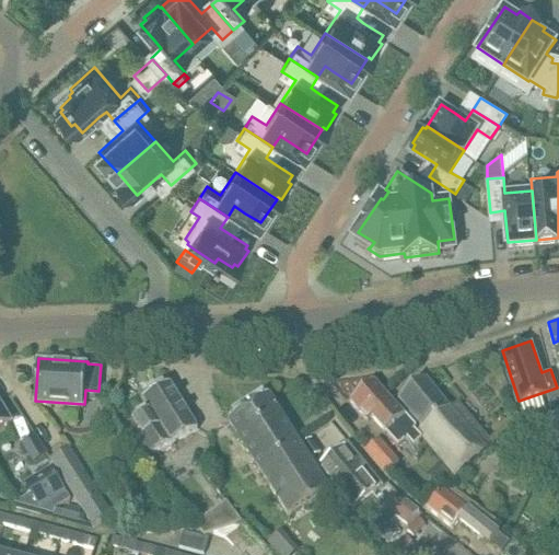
[(399,395),(457,473),(495,443),(458,399),(450,405),(427,374),(399,395)]
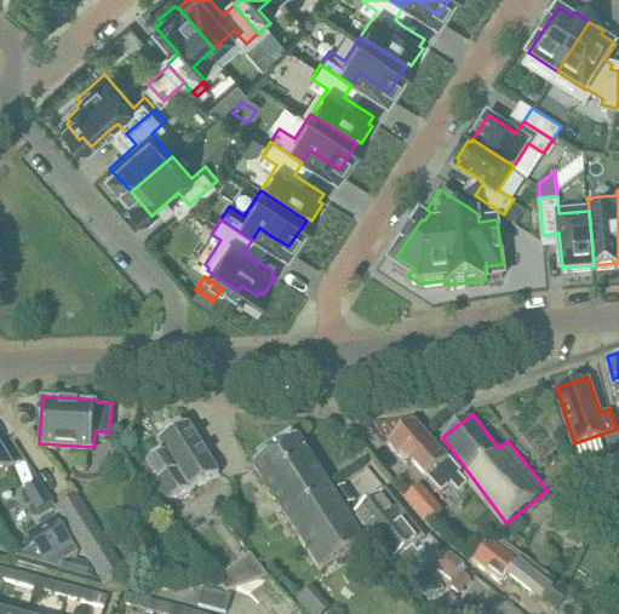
[(389,440),(408,462),(413,457),(442,489),(452,481),(459,489),(468,482),(459,472),(462,470),(414,417),(389,440)]
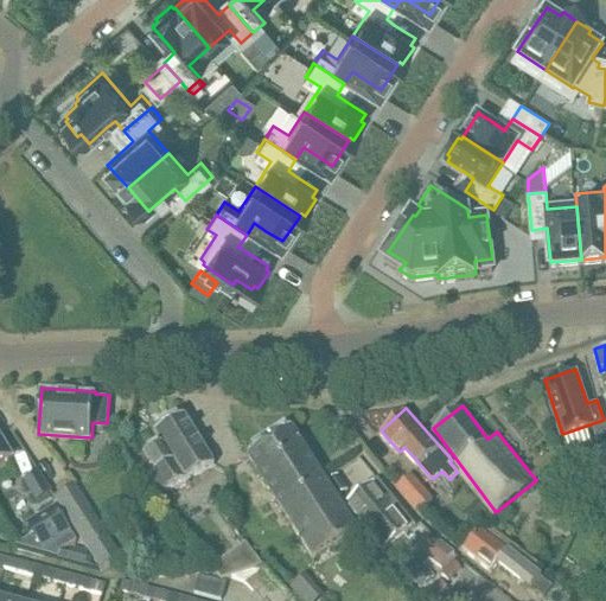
[(155,426),(163,440),(184,477),(216,460),(185,410),(155,426)]
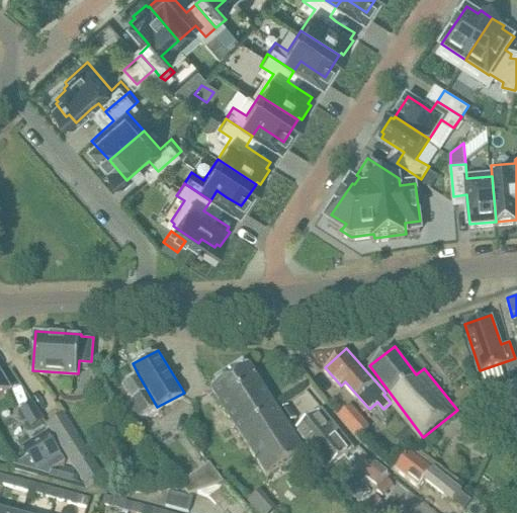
[(211,386),(268,475),(285,463),(306,451),(260,378),(249,361),(211,386)]
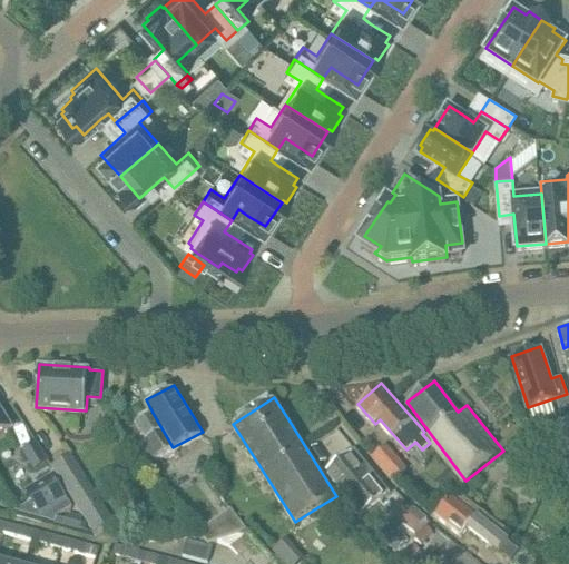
[(0,432),(12,424),(0,404),(0,432)]
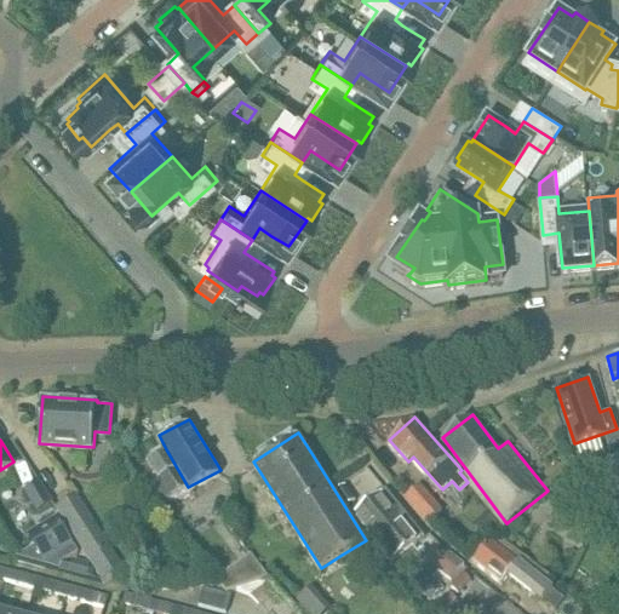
[(188,487),(166,449),(148,459),(153,469),(143,474),(153,493),(159,504),(173,495),(175,498),(176,497),(175,494),(188,487)]
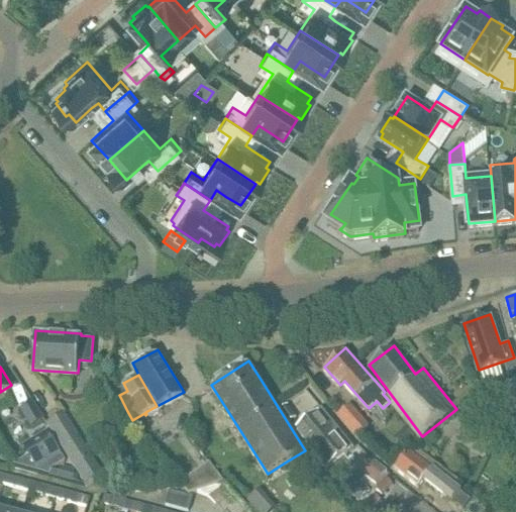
[(32,398),(22,404),(32,421),(43,415),(32,398)]
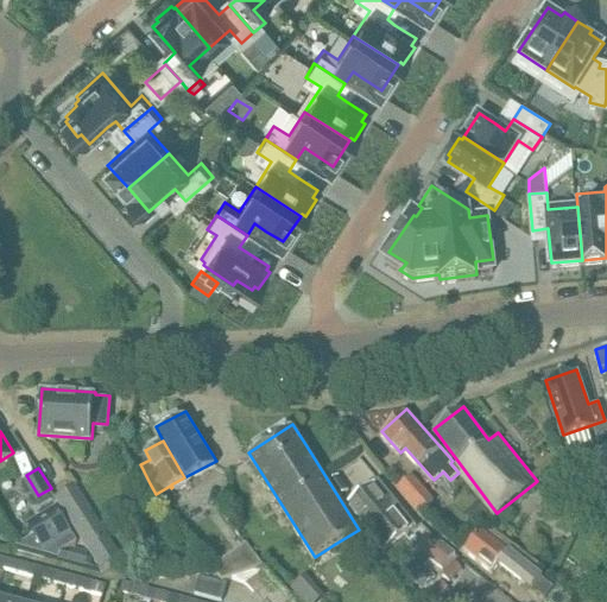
[(349,487),(339,470),(330,476),(340,493),(349,487)]
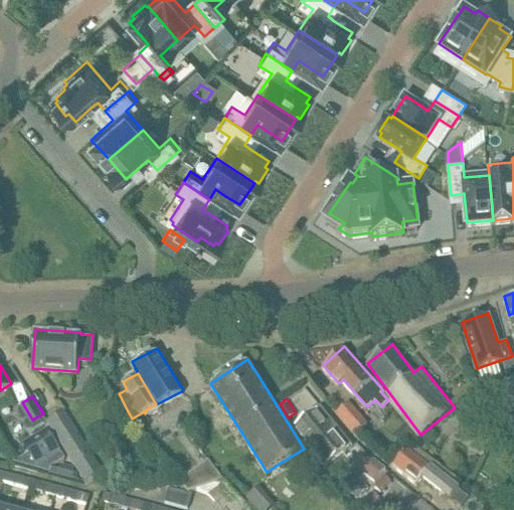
[(337,409),(356,432),(368,421),(349,399),(337,409)]
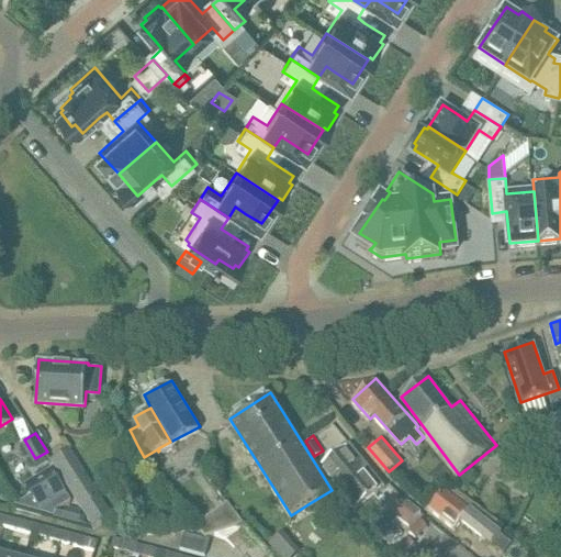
[(321,463),(341,489),(371,466),(350,439),(321,463)]
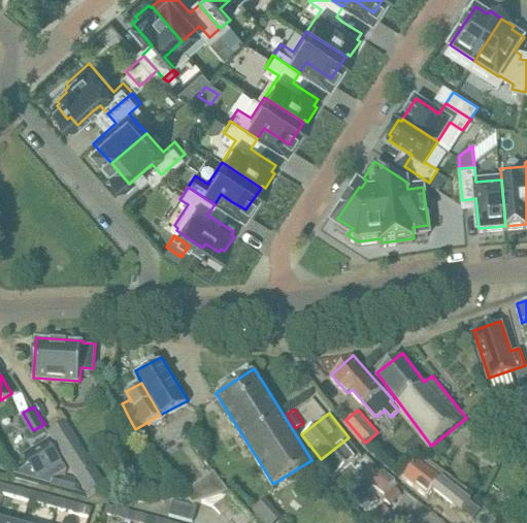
[(65,419),(51,428),(68,457),(72,463),(78,475),(90,491),(99,485),(105,482),(94,464),(84,448),(65,419)]
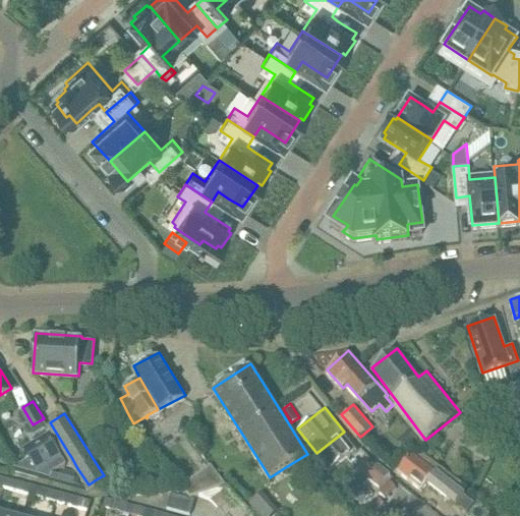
[(49,432),(24,446),(30,456),(40,472),(51,465),(52,466),(53,468),(66,461),(65,460),(49,432)]
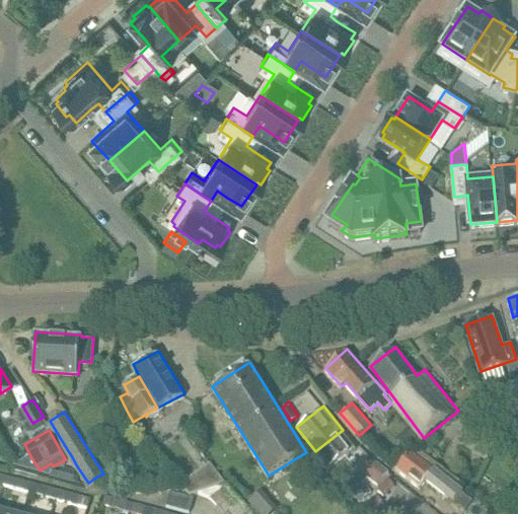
[(343,430),(315,451),(328,467),(331,465),(340,475),(354,463),(347,454),(356,446),(343,430)]
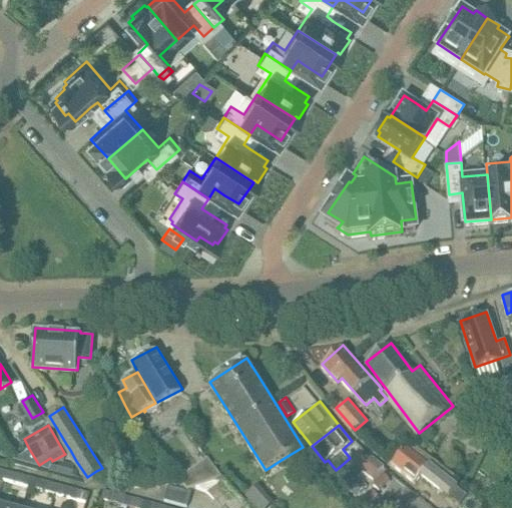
[(392,461),(417,481),(423,474),(451,496),(458,487),(459,485),(431,462),(430,463),(406,444),(392,461)]
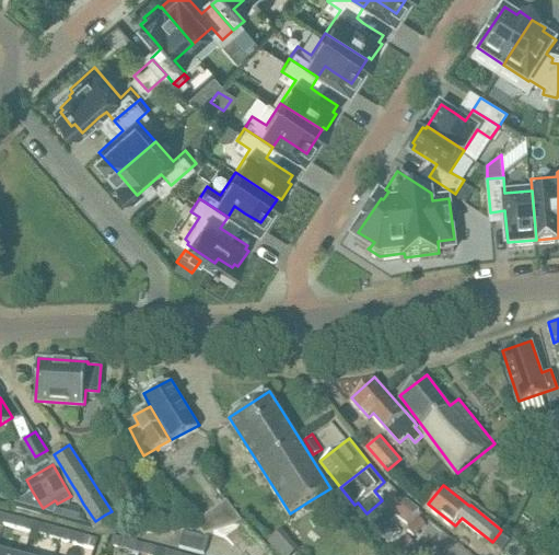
[(32,490),(16,500),(43,508),(32,490)]
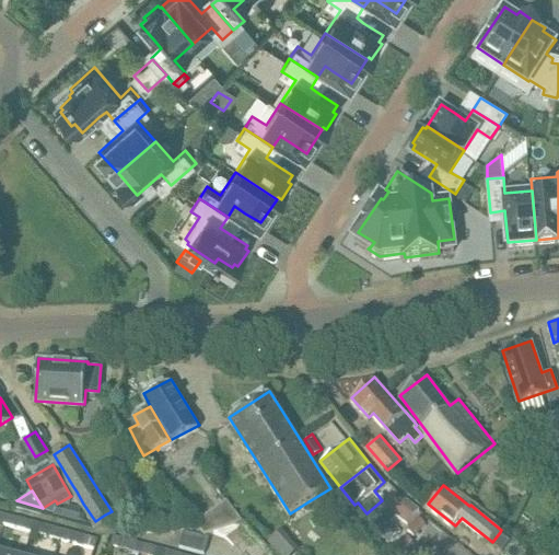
[(407,495),(395,509),(407,520),(420,505),(407,495)]
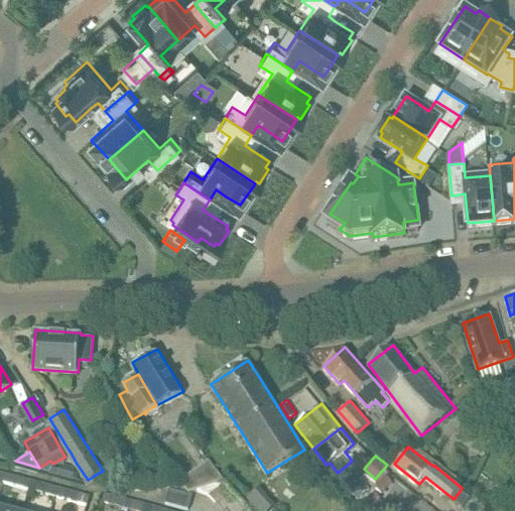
[(209,457),(181,478),(189,489),(198,486),(209,490),(211,489),(220,482),(225,477),(209,457)]
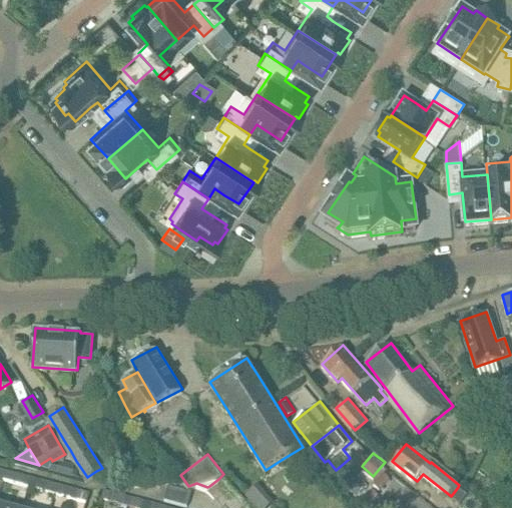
[(61,460),(58,470),(74,475),(77,464),(61,460)]
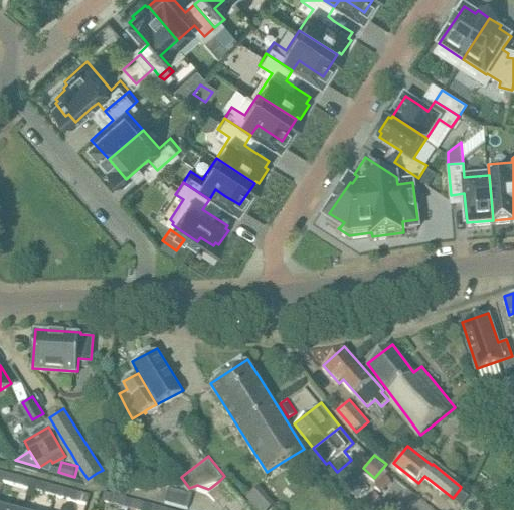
[(3,477),(29,485),(32,476),(6,469),(3,477)]
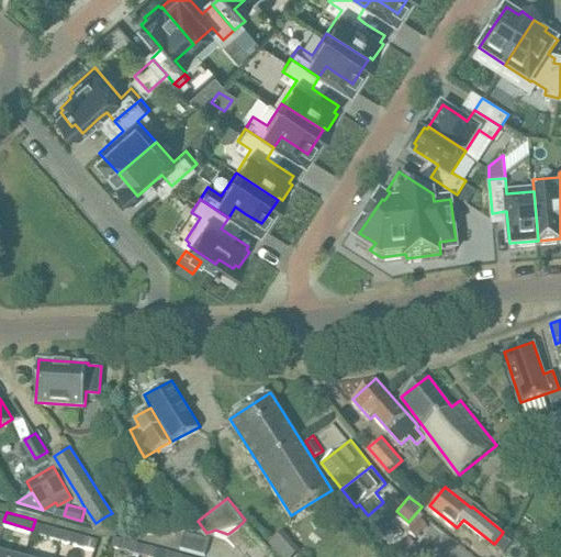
[(377,523),(391,539),(403,530),(388,513),(377,523)]
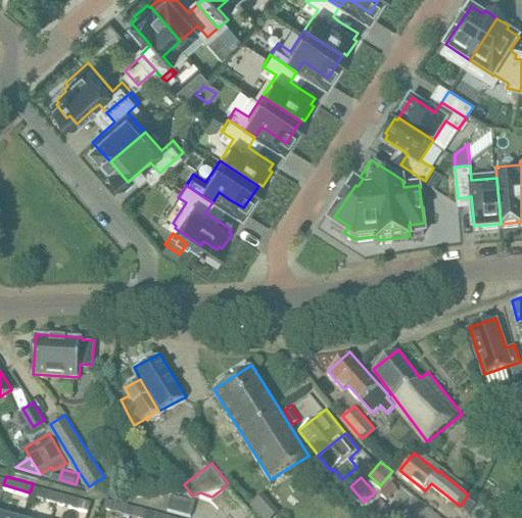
[(390,479),(381,491),(387,497),(397,484),(390,479)]
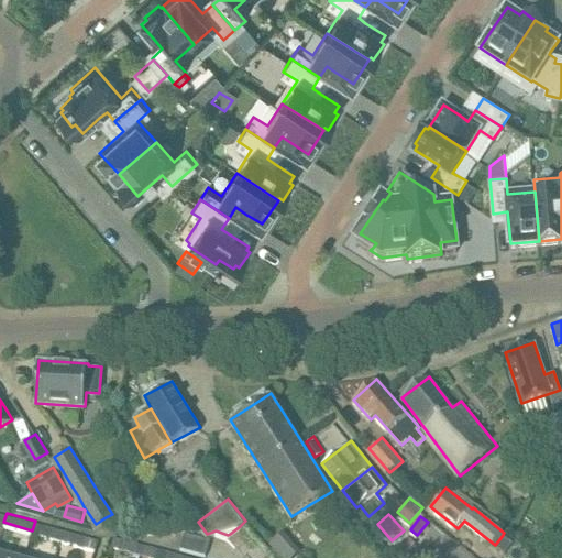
[(32,531),(61,538),(64,528),(35,521),(32,531)]
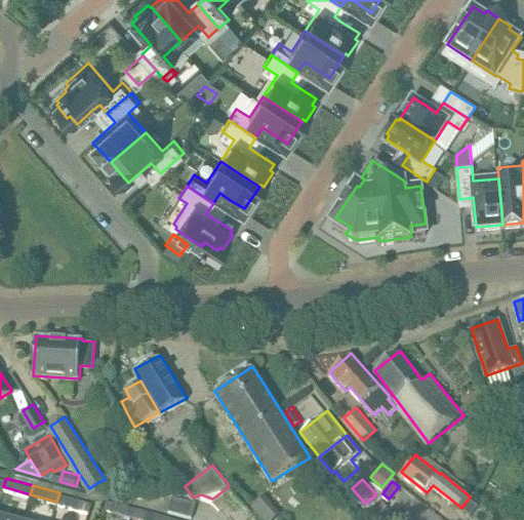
[(214,497),(213,500),(220,508),(236,494),(229,485),(224,490),(214,497)]
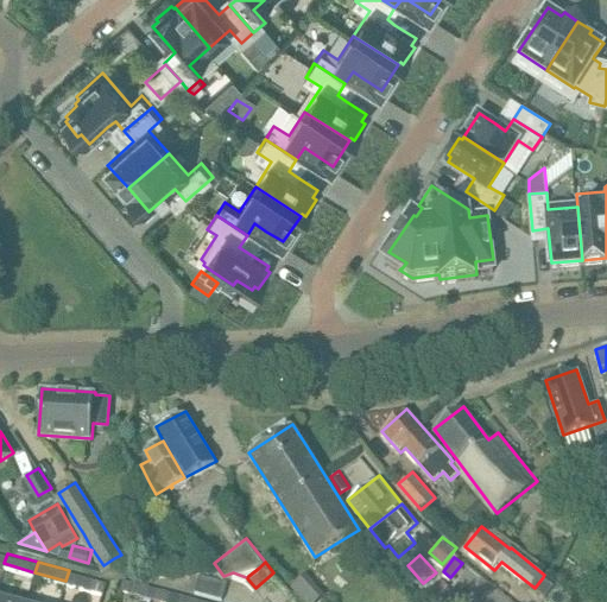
[(69,570),(65,581),(105,591),(107,581),(69,570)]
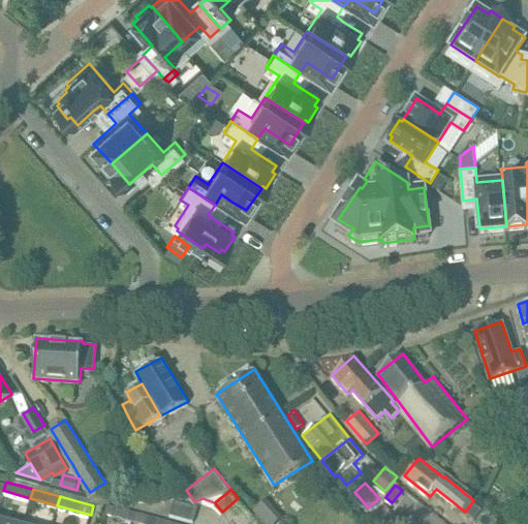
[(169,513),(193,519),(198,503),(175,496),(169,513)]
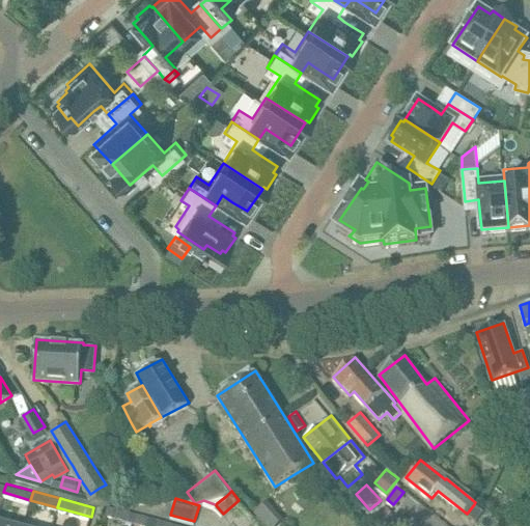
[(239,500),(223,514),(230,523),(247,509),(239,500)]
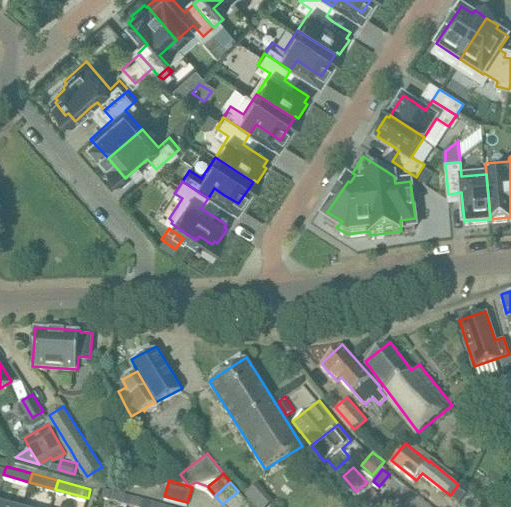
[(102,494),(128,501),(130,492),(104,485),(102,494)]
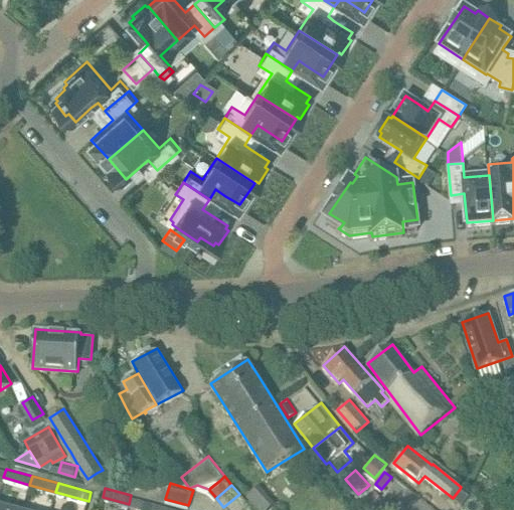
[(373,489),(363,501),(370,507),(380,495),(373,489)]
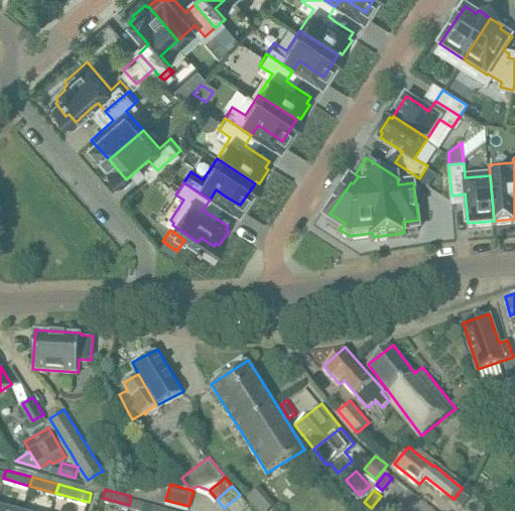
[(240,495),(224,508),(227,510),(239,510),(248,504),(240,495)]
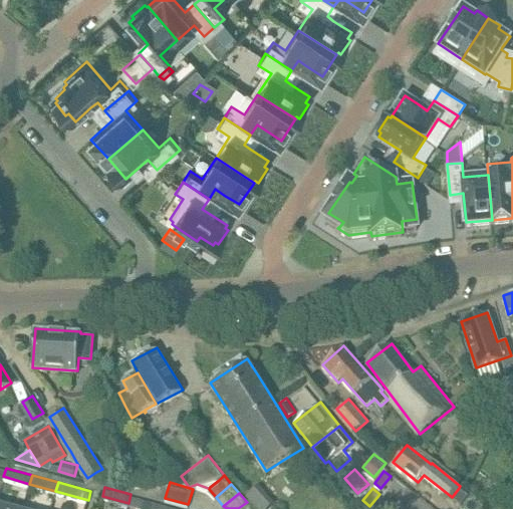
[(129,503),(149,508),(155,508),(157,502),(131,494),(129,503)]
